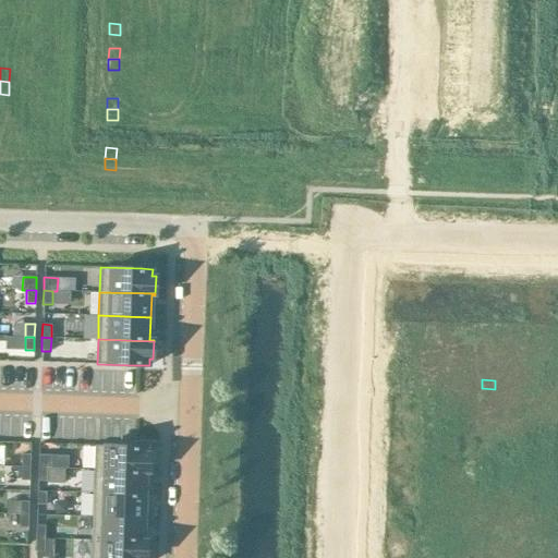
[(501,409),(500,417),(514,417),(514,410),(501,409)]
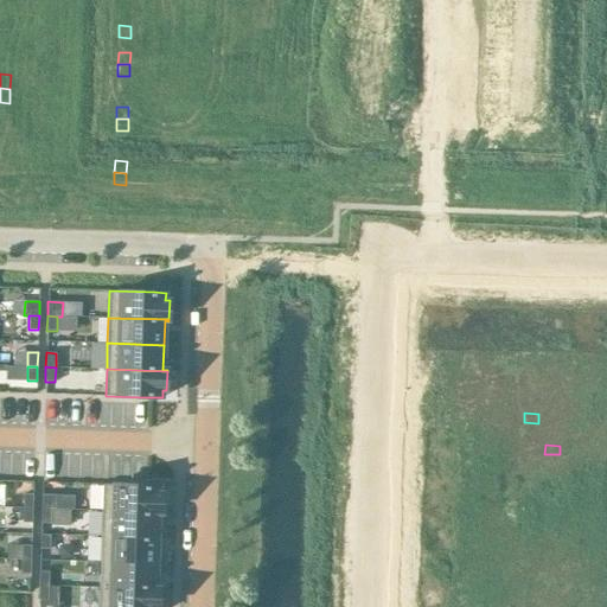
[(544,454),(544,464),(558,464),(560,454),(544,454)]
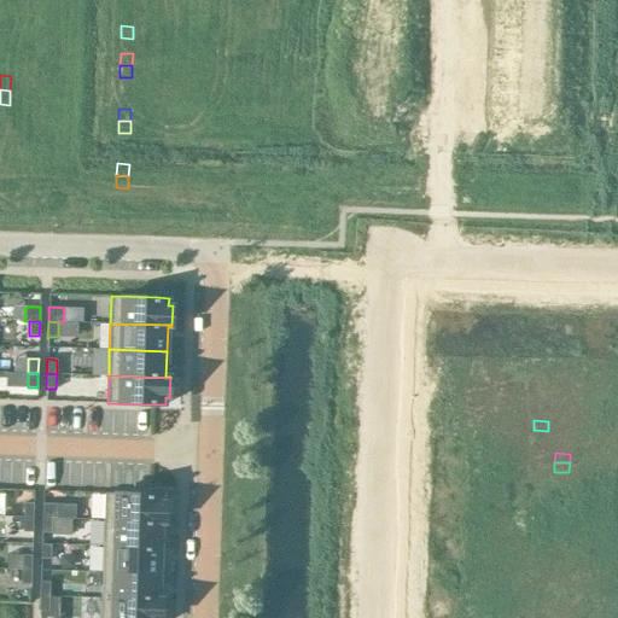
[(162,495),(149,494),(145,494),(104,493),(104,520),(165,522),(167,502),(162,502),(162,495)]
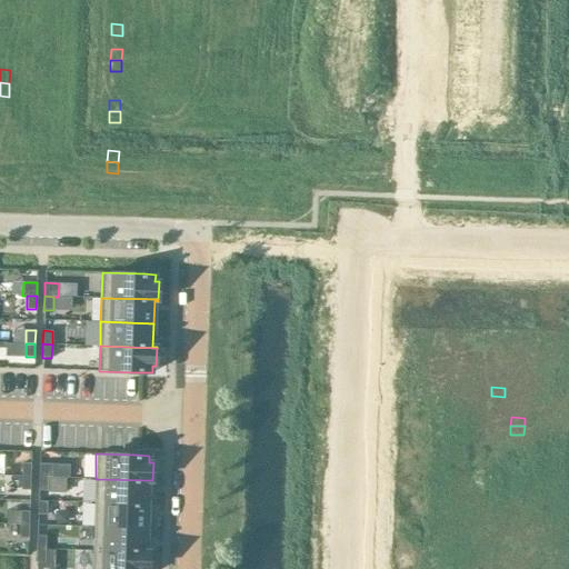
[(30,477),(31,463),(22,462),(21,477),(30,477)]
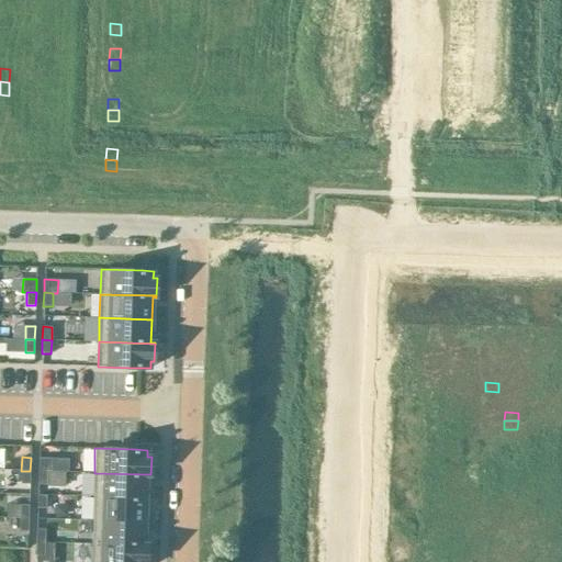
[(52,458),(38,458),(38,471),(47,471),(52,471),(52,458)]
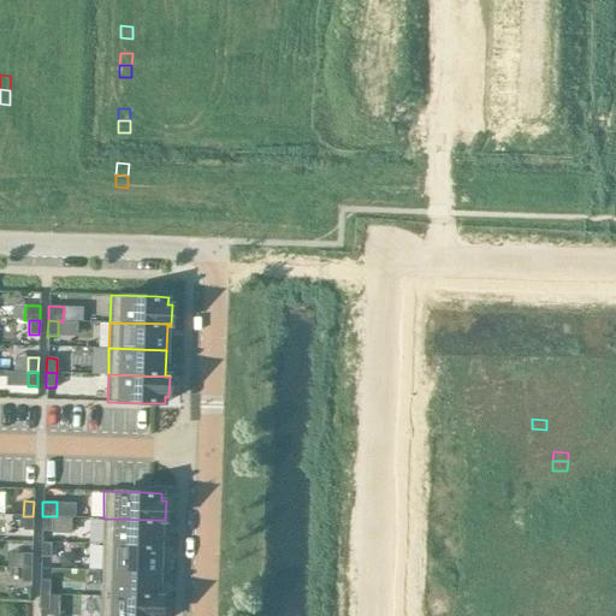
[(551,503),(551,513),(566,513),(566,504),(551,503)]
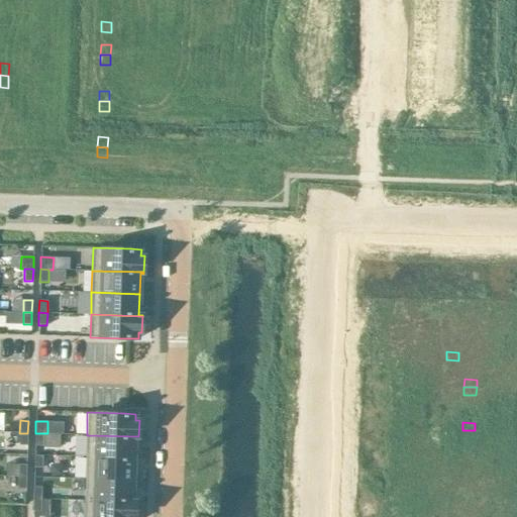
[(443,424),(443,432),(455,432),(456,424),(443,424)]
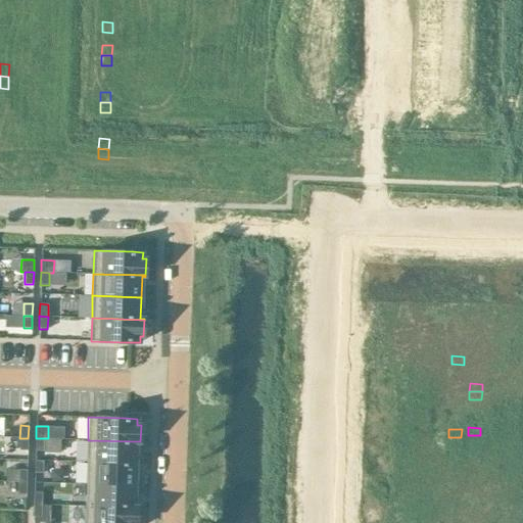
[(468,437),(468,443),(480,443),(480,435),(468,435),(468,437)]
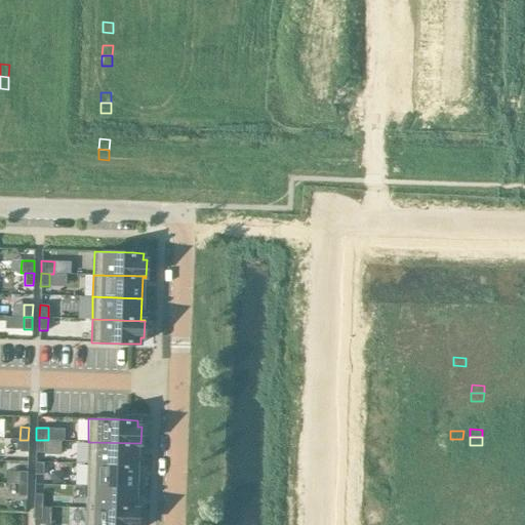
[(450,439),(450,446),(462,447),(462,439),(450,439)]
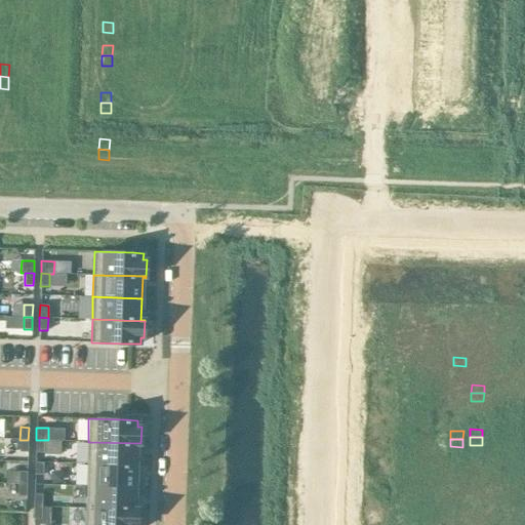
[(28,452),(28,440),(19,440),(19,452),(28,452)]
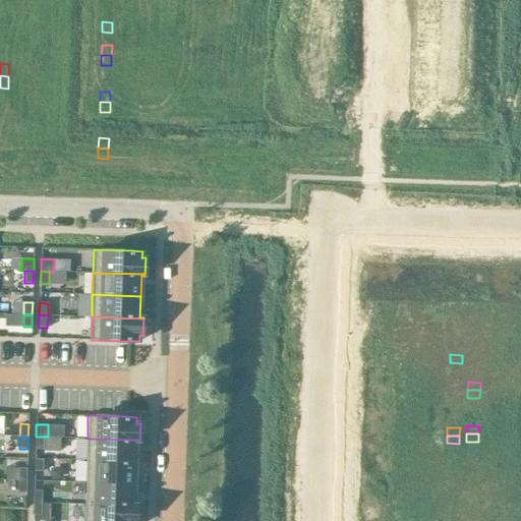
[(43,449),(44,437),(36,437),(35,449),(43,449)]
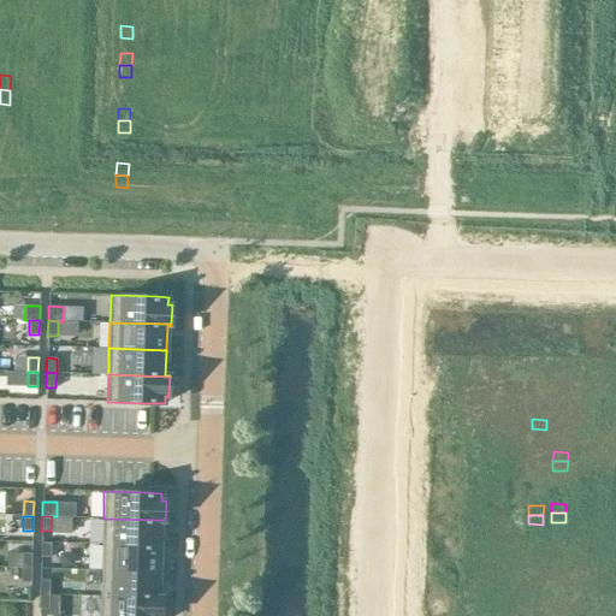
[(165,521),(165,520),(104,519),(102,544),(160,546),(160,521),(165,521)]
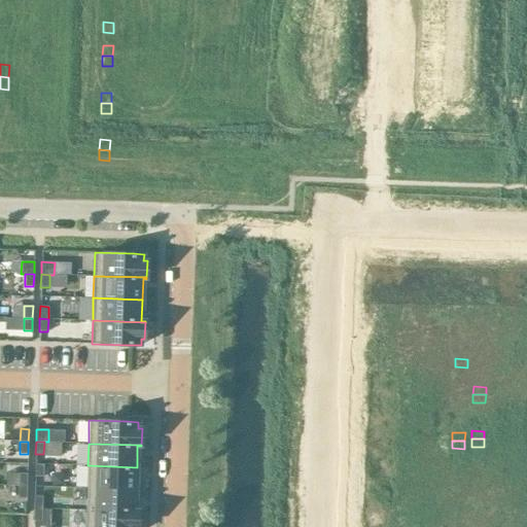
[(43,464),(35,464),(35,477),(43,477),(43,464)]
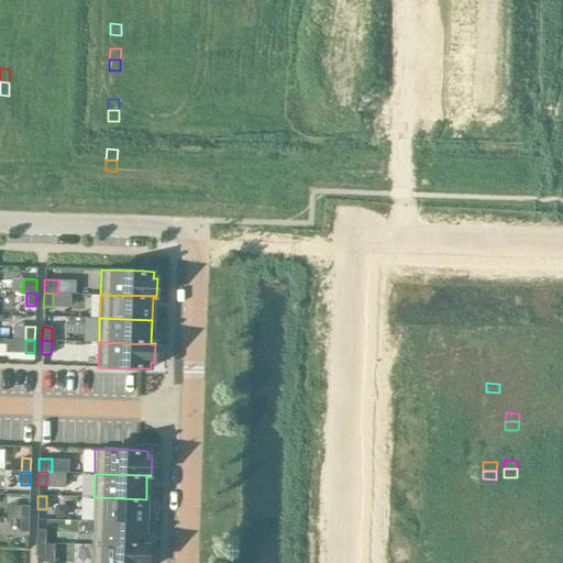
[(145,522),(146,499),(94,497),(92,521),(145,522)]
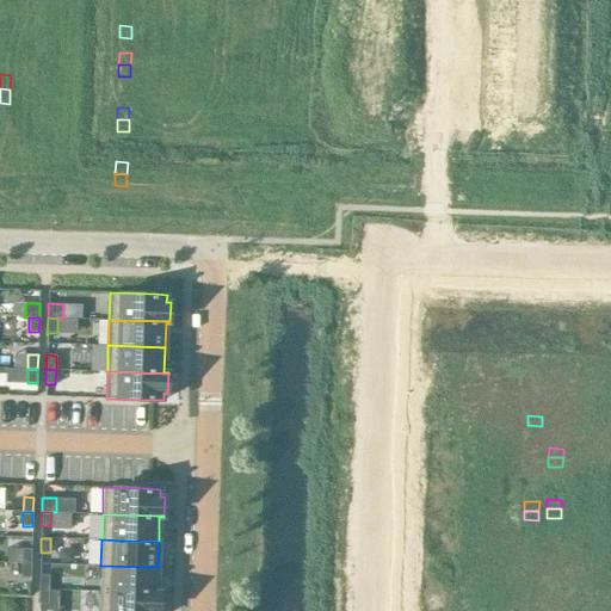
[(31,563),(31,549),(22,549),(22,563),(31,563)]
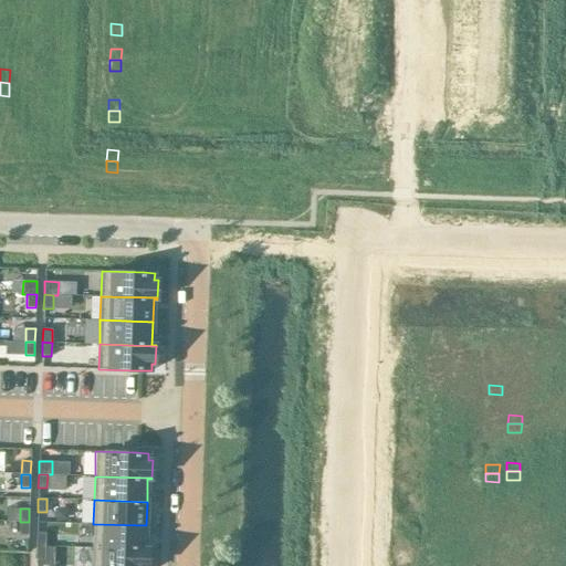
[(29,535),(29,522),(20,522),(19,535),(29,535)]
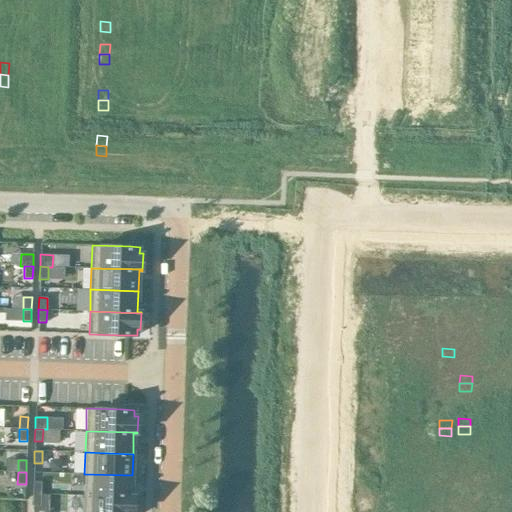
[(131,496),(132,475),(84,474),(84,495),(135,497),(135,496),(131,496)]
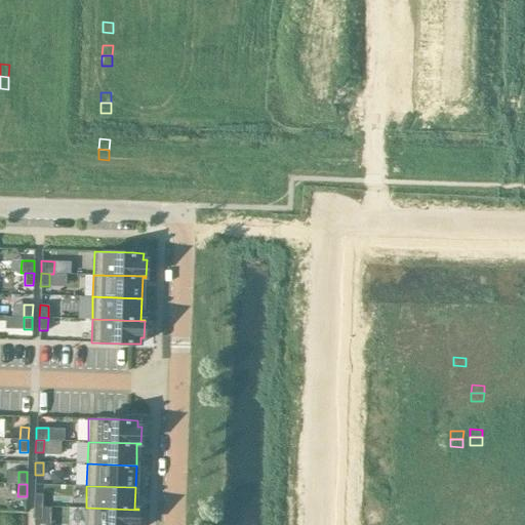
[(468,491),(468,499),(480,499),(480,491),(468,491)]
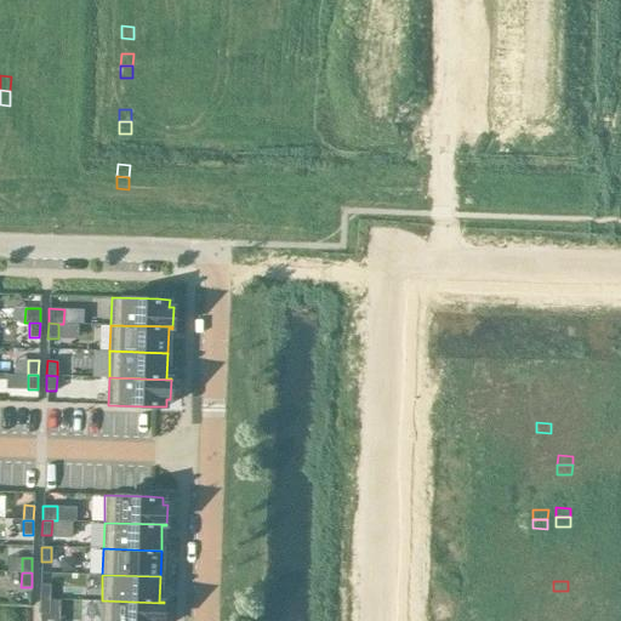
[(50,585),(40,585),(40,599),(50,599),(50,585)]
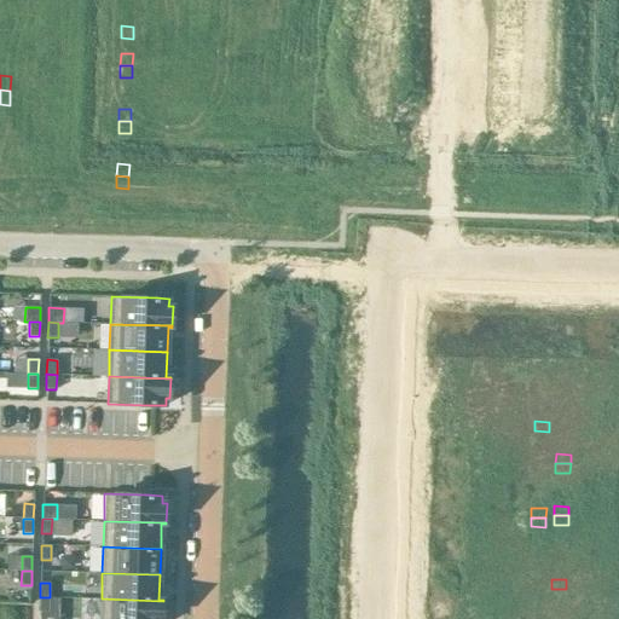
[(48,612),(50,597),(40,597),(39,612),(48,612)]
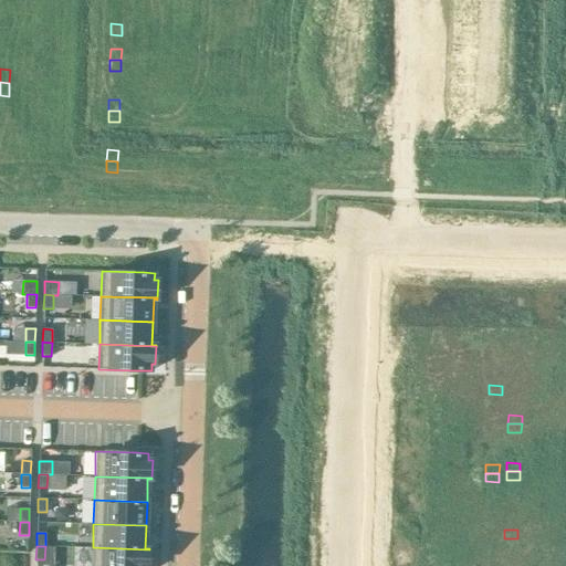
[(148,565),(149,549),(93,547),(91,565),(148,565)]
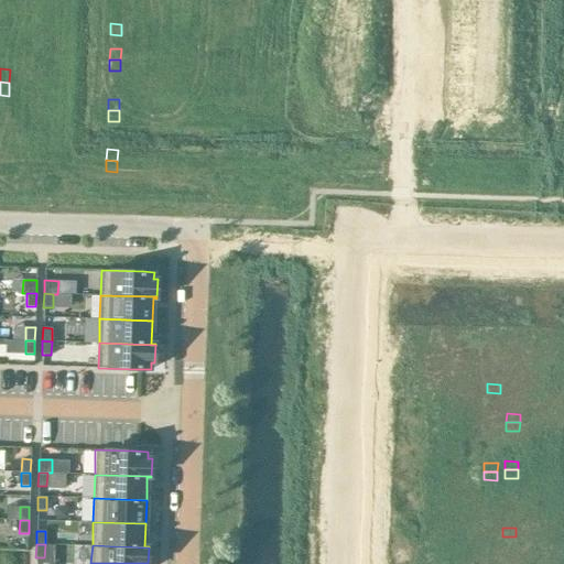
[(481,550),(481,559),(495,559),(495,550),(481,550)]
